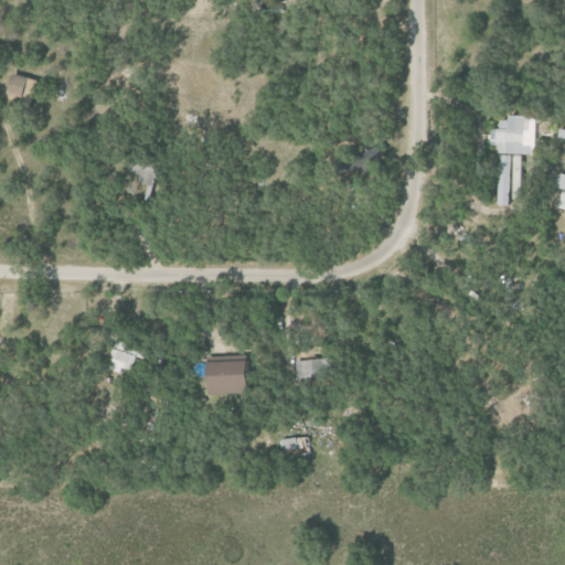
[(33,78),(12,74),(7,96),(29,100),(33,78)]
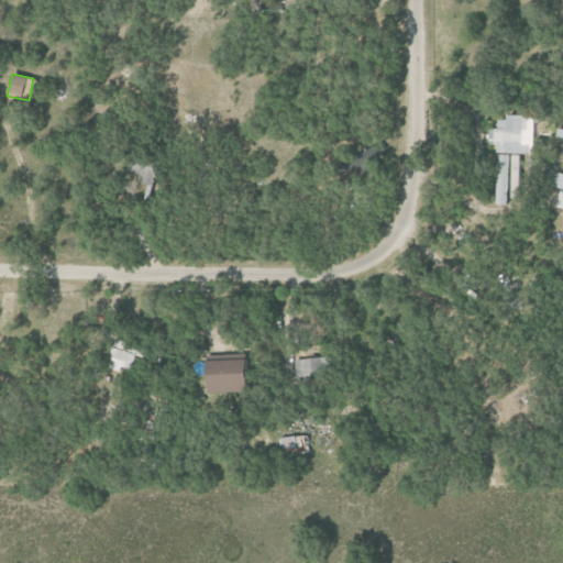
[(520,154),(531,154),(531,144),(523,144),(523,131),(530,131),(530,117),(508,117),(508,120),(497,120),(497,205),(509,205),(509,199),(520,199),(520,154)]
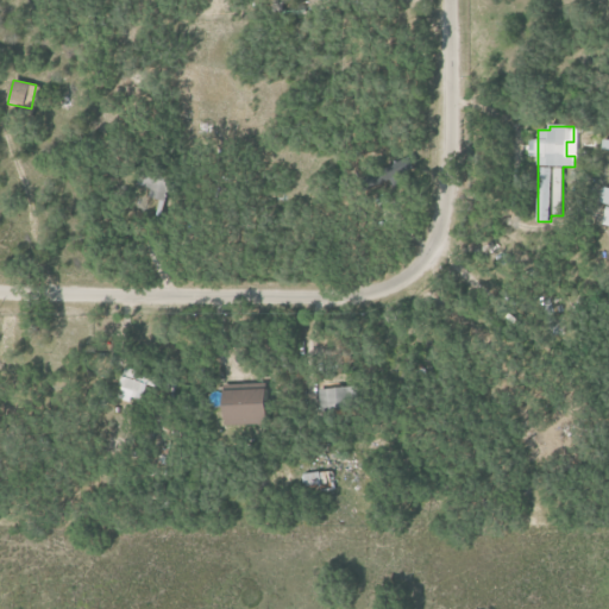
[(151,188),(149,198),(165,201),(169,182),(142,176),(140,186),(151,188)]
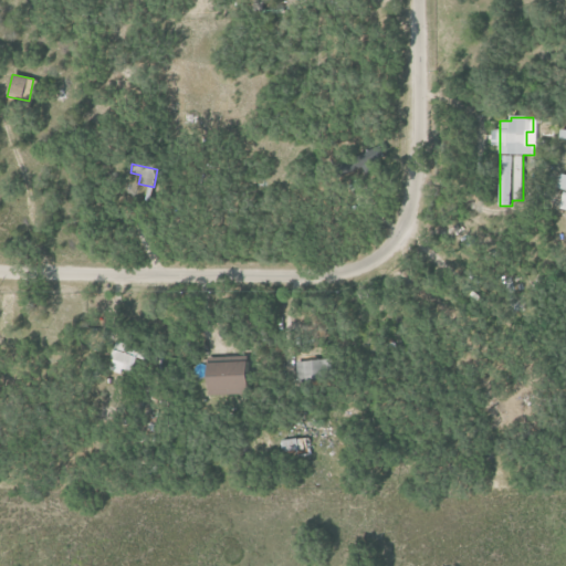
[(510,279),(514,314),(525,313),(521,278),(510,279)]
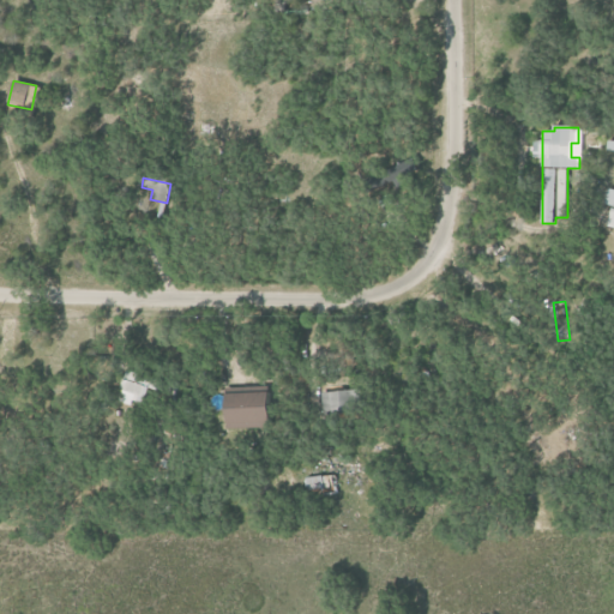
[(146,385),(121,379),(116,402),(142,408),(146,385)]
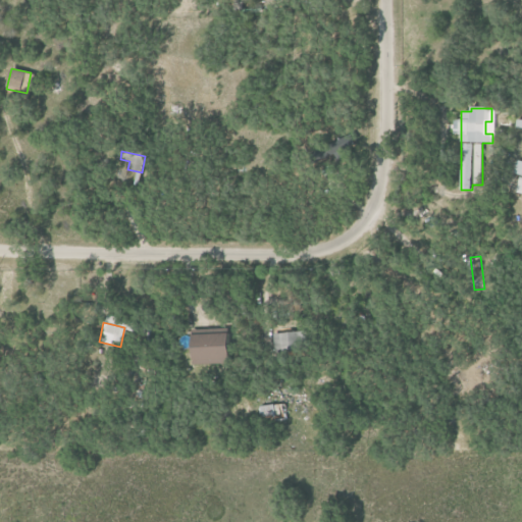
[(273,333),(273,352),(299,351),(298,332),(273,333)]
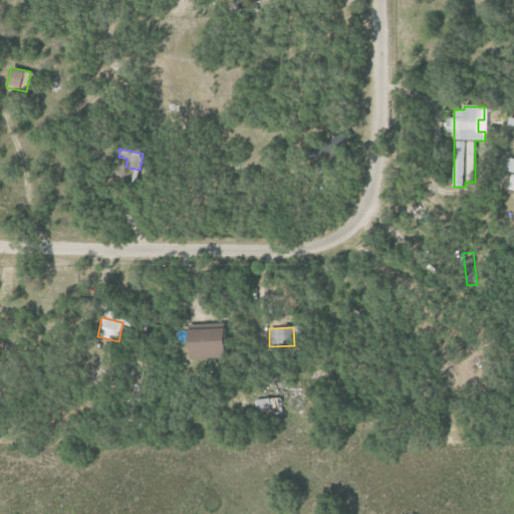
[(230,357),(229,328),(192,329),(193,356),(217,356),(217,358),(230,357)]
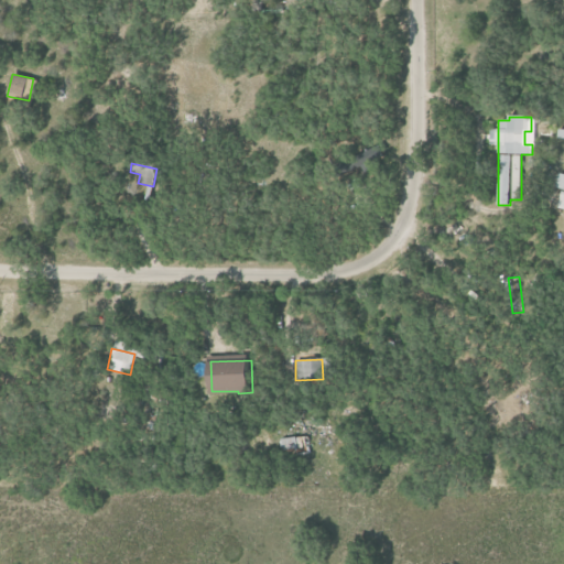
[(305,437),(283,438),(284,451),(306,451),(305,437)]
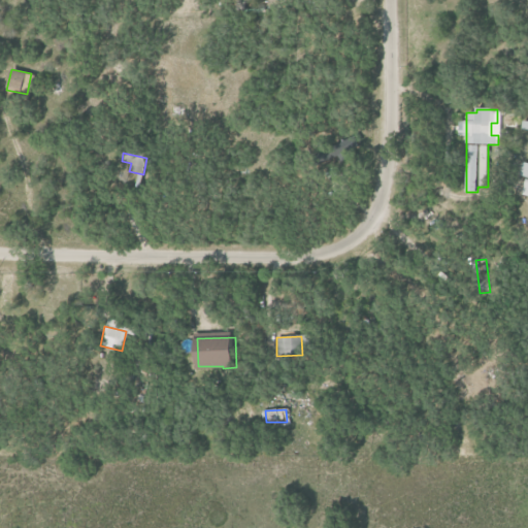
All buildings are outlined.
